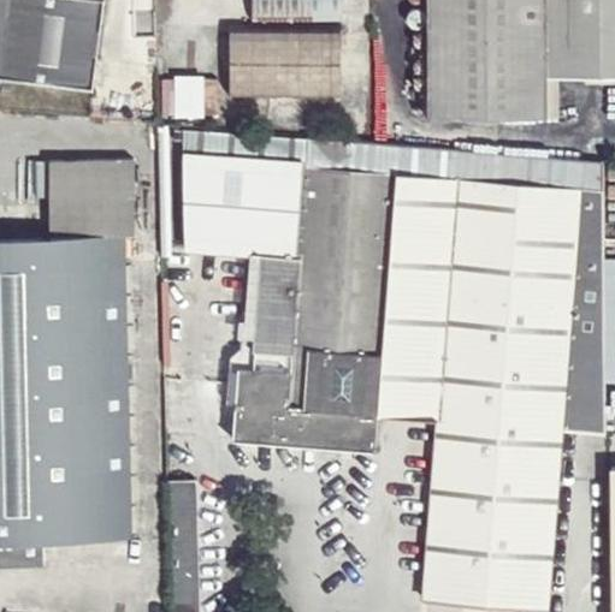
[(0,0),(0,75),(100,85),(111,0),(0,0)]
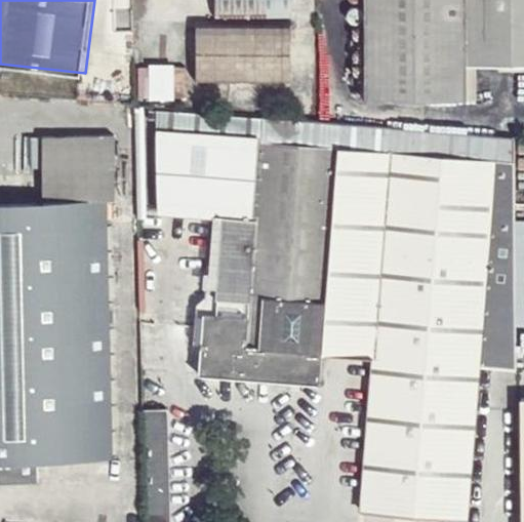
[(291,0),(213,0),(214,19),(292,18),(291,0)]
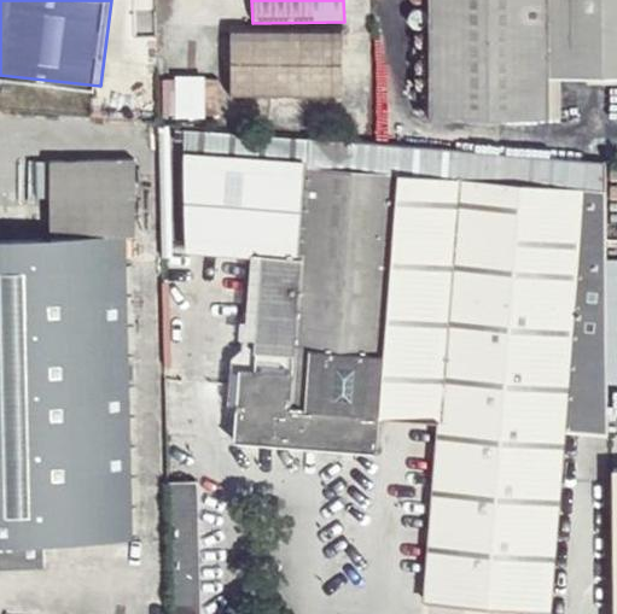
[(616,0),(425,0),(425,118),(543,116),(551,68),(616,70),(616,0)]
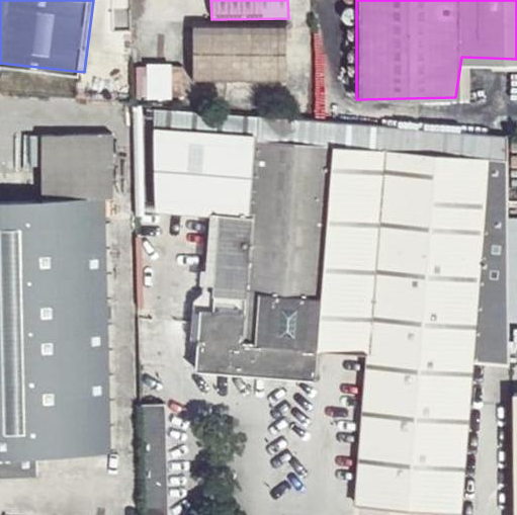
[(285,24),(192,24),(192,84),(287,84),(285,24)]
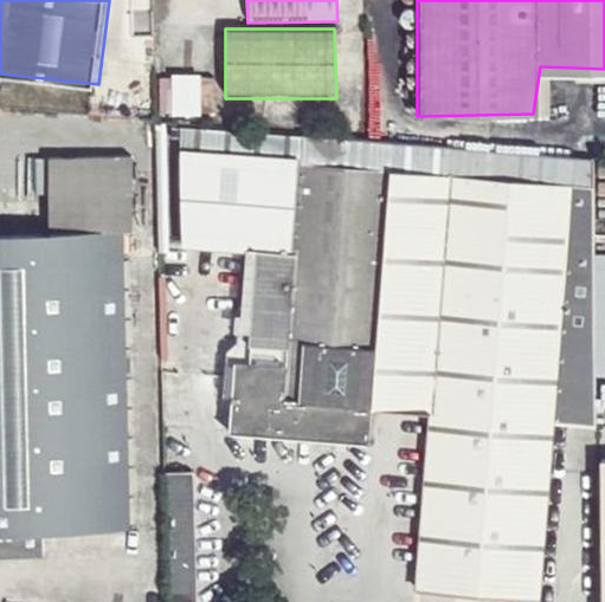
[(169,78),(159,77),(160,117),(214,115),(214,76),(201,77),(200,72),(171,72),(169,78)]
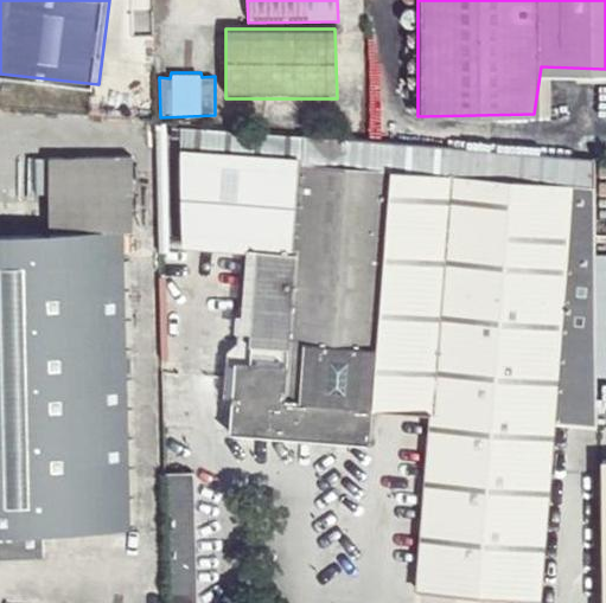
[(593,159),(182,128),(180,247),(248,252),(243,340),(250,347),(252,359),(233,363),(225,430),(374,443),(374,406),(426,415),(416,591),(544,601),(553,423),(597,424),(598,378),(605,378),(605,251),(595,252),(595,188),(593,159)]
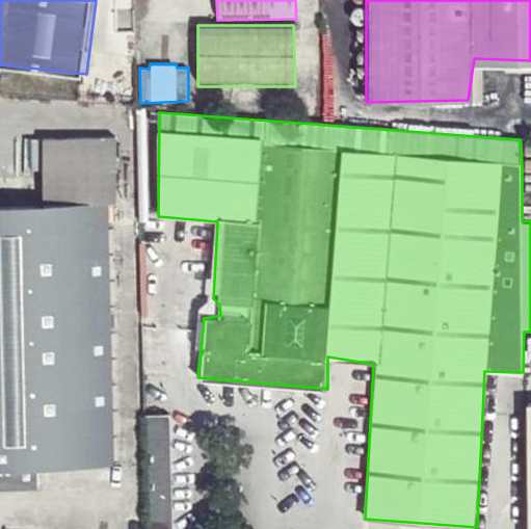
[(0,203),(0,481),(43,479),(42,463),(112,458),(100,208),(115,208),(112,135),(43,139),(46,202),(0,203)]
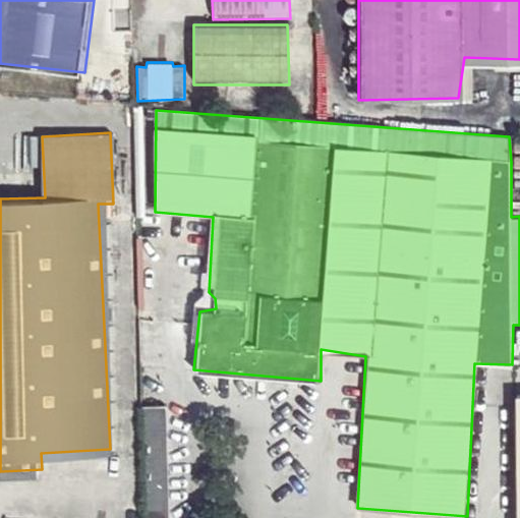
[(169,517),(164,406),(148,406),(150,517),(169,517)]
